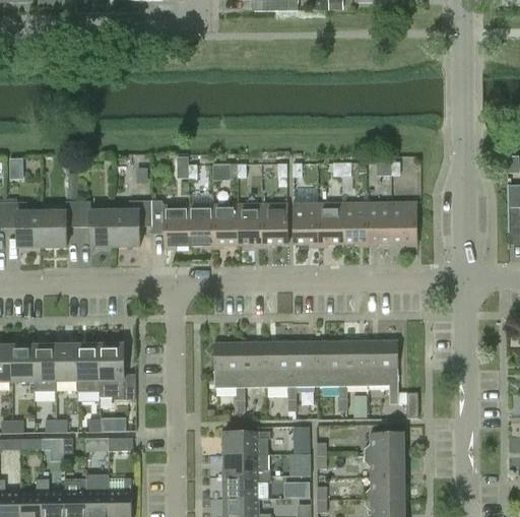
[(113,0),(114,11),(139,11),(139,0),(113,0)]
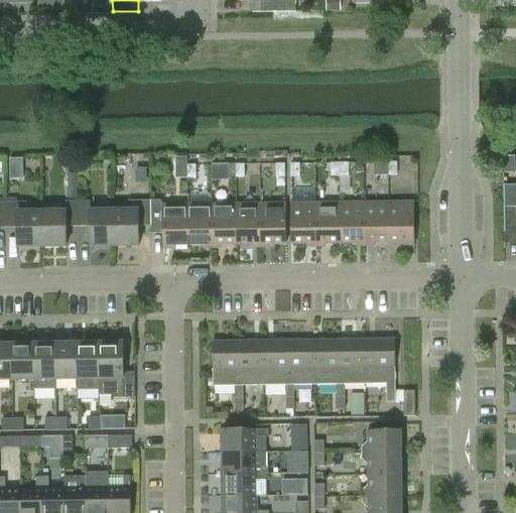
[(260,0),(260,9),(295,9),(294,0),(260,0)]
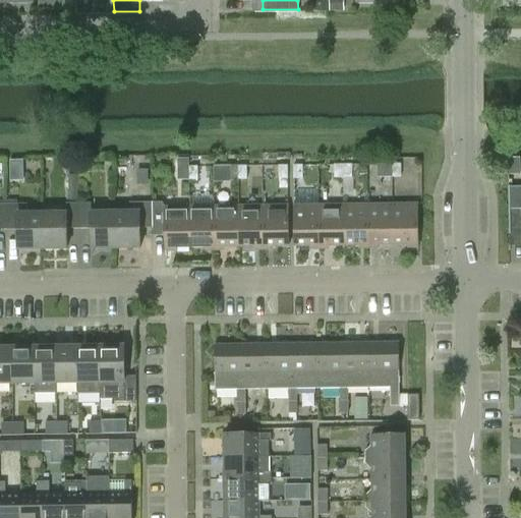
[(313,0),(314,8),(327,8),(326,0),(313,0)]
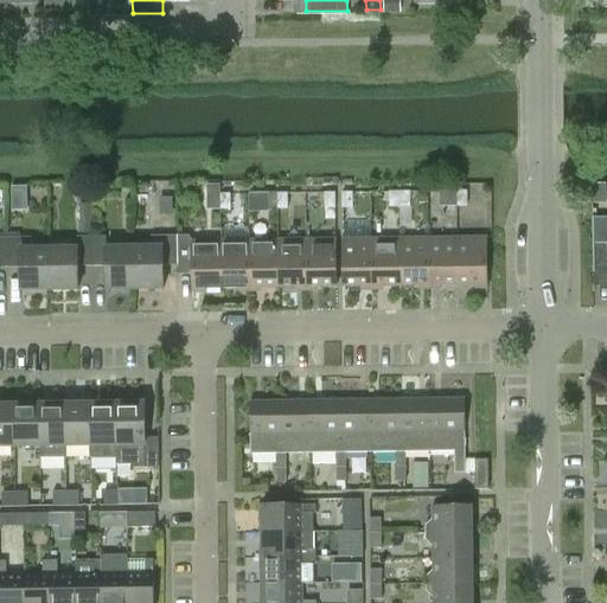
[(383,0),(383,10),(400,10),(398,0),(383,0)]
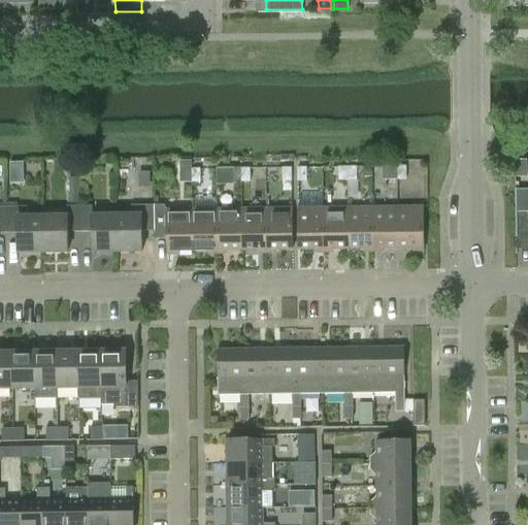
[(66,160),(66,174),(78,174),(78,160),(66,160)]
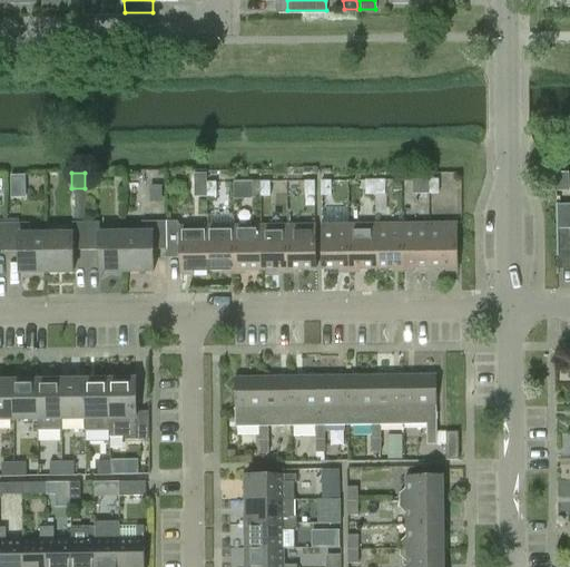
[(412,176),(412,192),(429,191),(429,176),(412,176)]
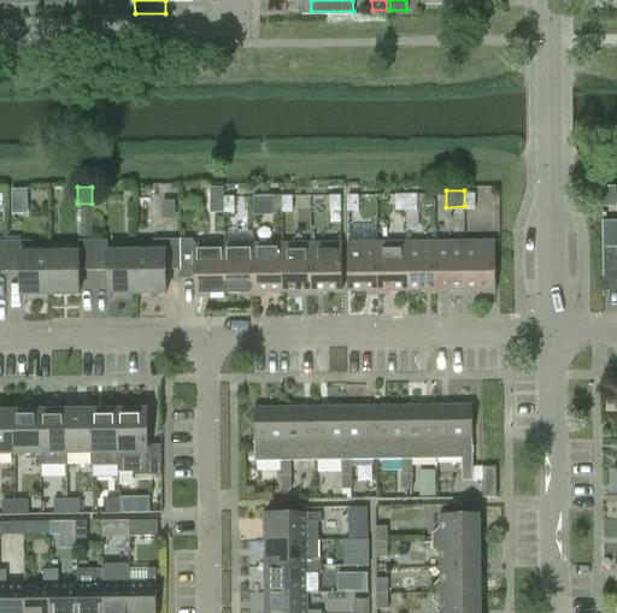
[(475,206),(475,190),(464,190),(464,206),(475,206)]
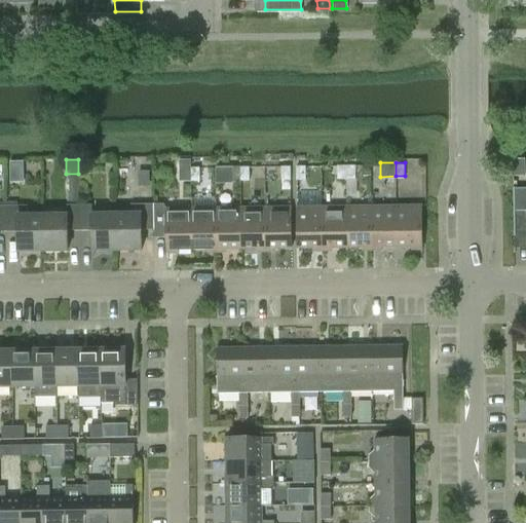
[(337,163),(337,177),(346,177),(346,163),(337,163)]
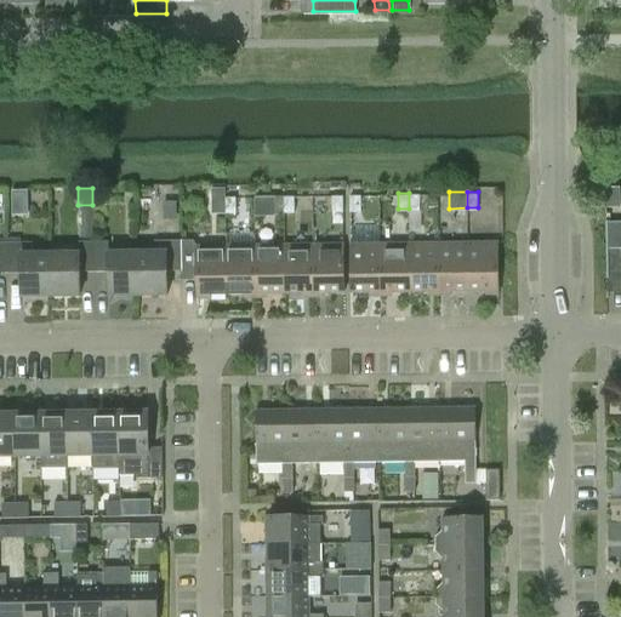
[(420,209),(420,193),(409,193),(409,209),(420,209)]
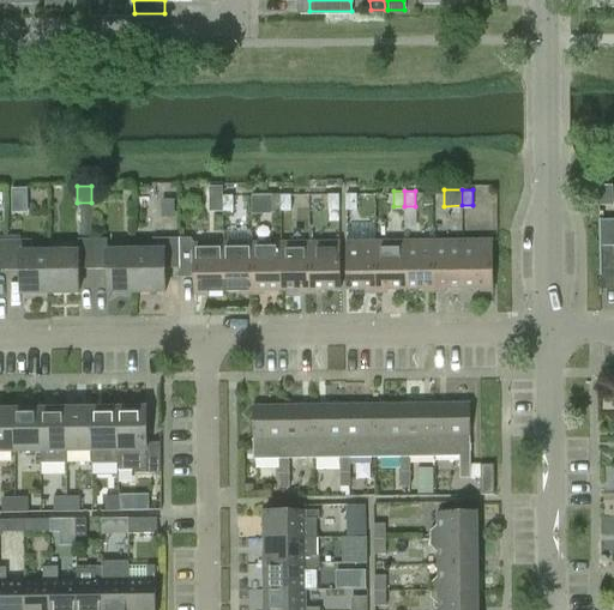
[(269,192),(270,209),(281,209),(281,192),(269,192)]
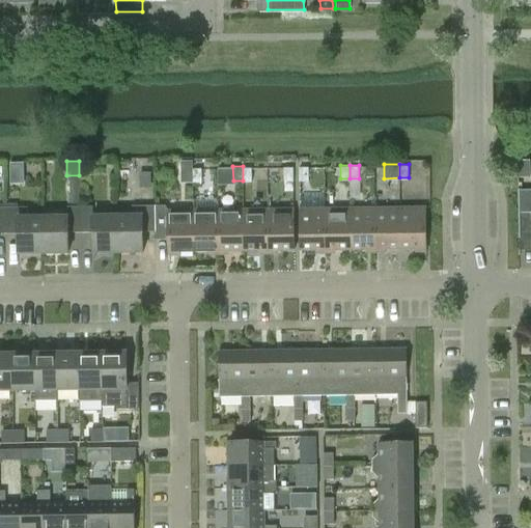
[(251,179),(251,166),(243,166),(243,181),(251,179)]
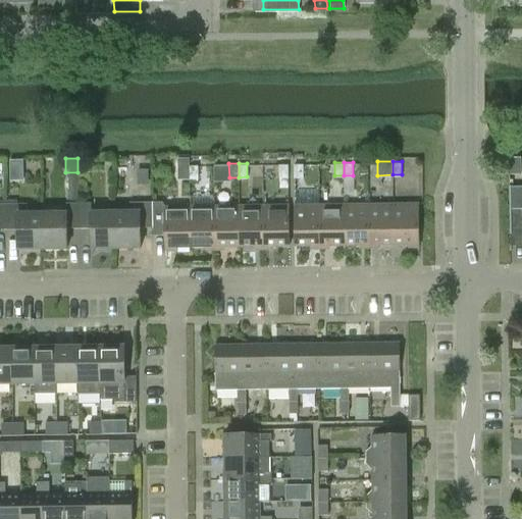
[(278,163),(278,176),(288,176),(288,163),(278,163)]
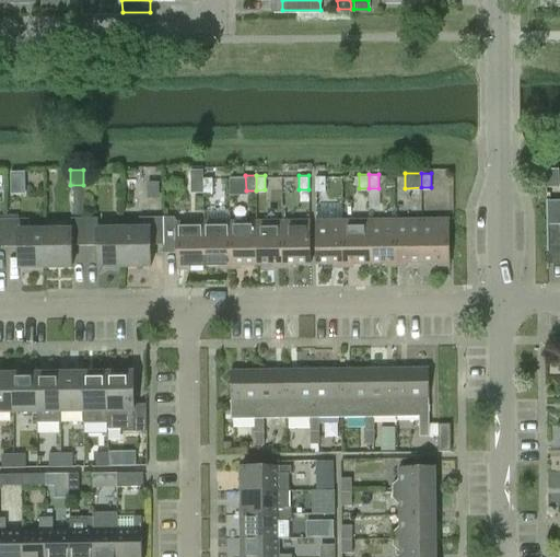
[(315,175),(315,189),(325,189),(325,175),(315,175)]
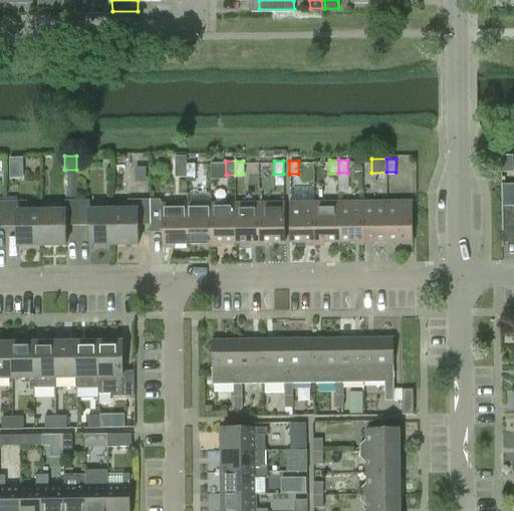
[(177,162),(178,175),(187,175),(187,162),(177,162)]
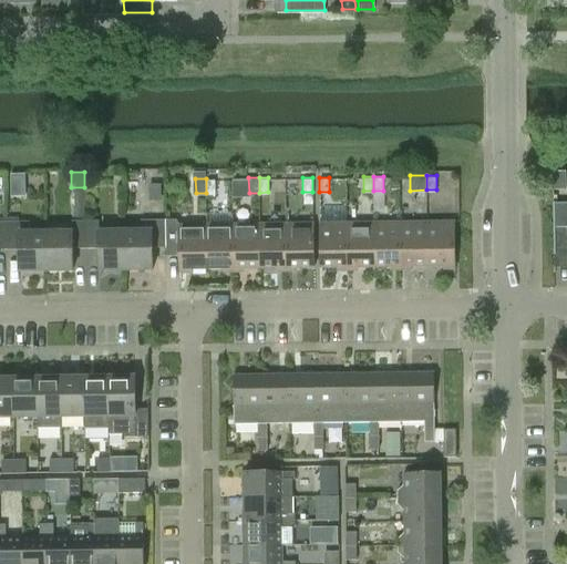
[(215,193),(215,178),(206,178),(206,193),(215,193)]
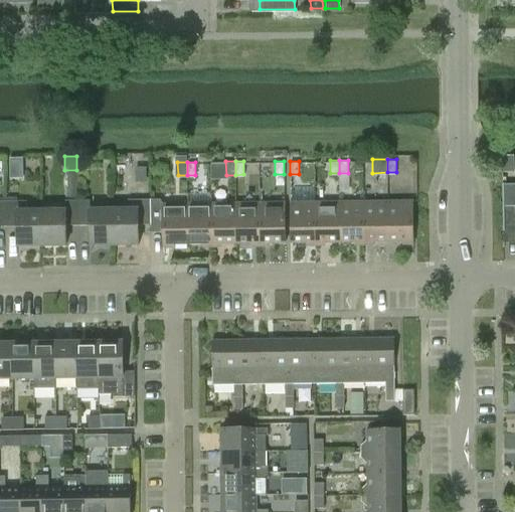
[(225,162),(211,162),(211,178),(228,178),(228,175),(226,175),(225,162)]
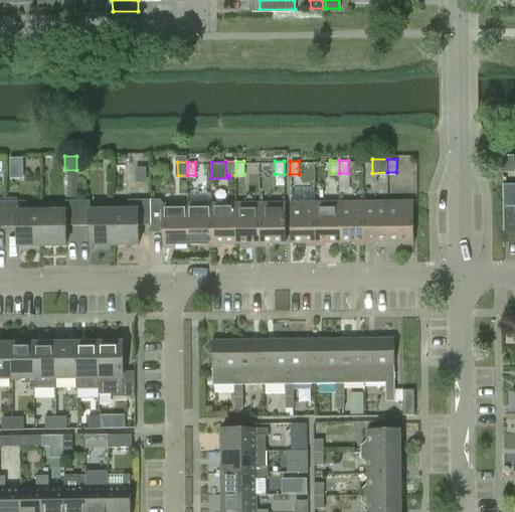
[(66,172),(67,197),(77,196),(76,171),(66,172)]
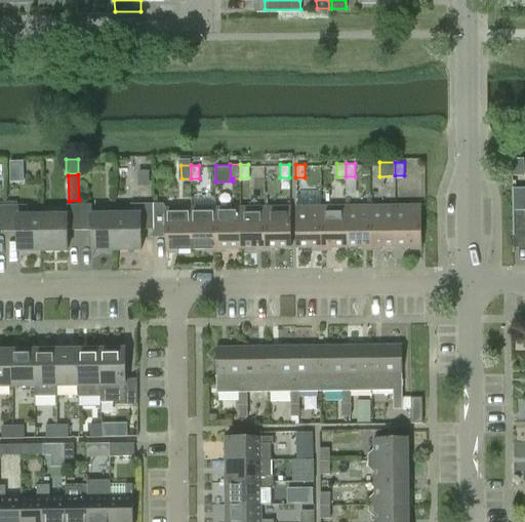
[(524,185),(512,186),(512,199),(513,233),(524,232),(524,185)]
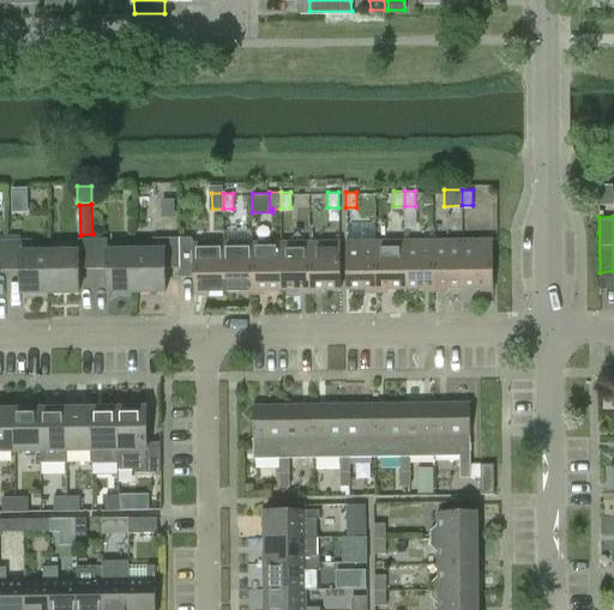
[(50,291),(49,248),(32,249),(32,237),(20,237),(20,233),(6,233),(6,267),(20,267),(20,291),(50,291)]
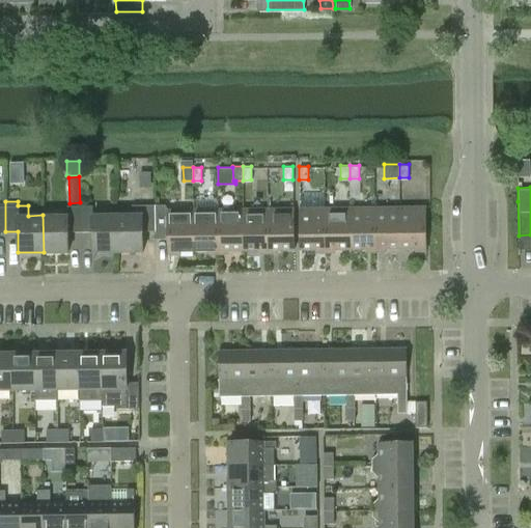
[(80,205),(80,230),(92,230),(92,251),(117,251),(117,215),(93,215),(93,204),(80,205)]
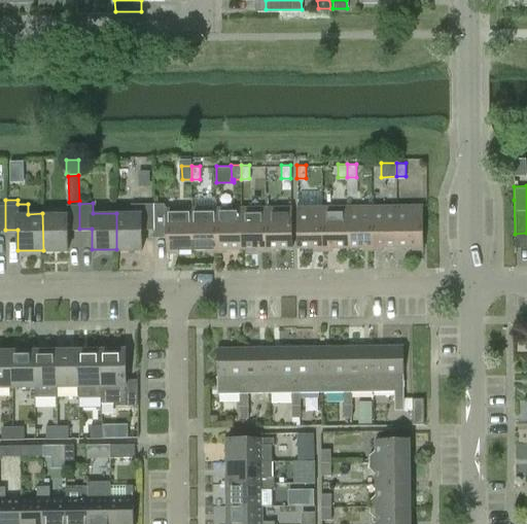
[(142,248),(141,228),(154,228),(154,203),(132,203),(132,212),(116,213),(116,249),(142,248)]
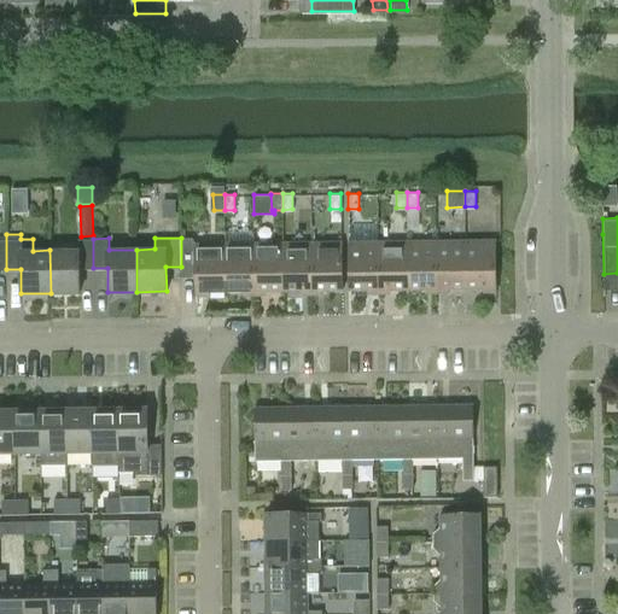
[(181,267),(196,267),(196,291),(226,291),(225,243),(196,243),(193,238),(181,238),(181,267)]
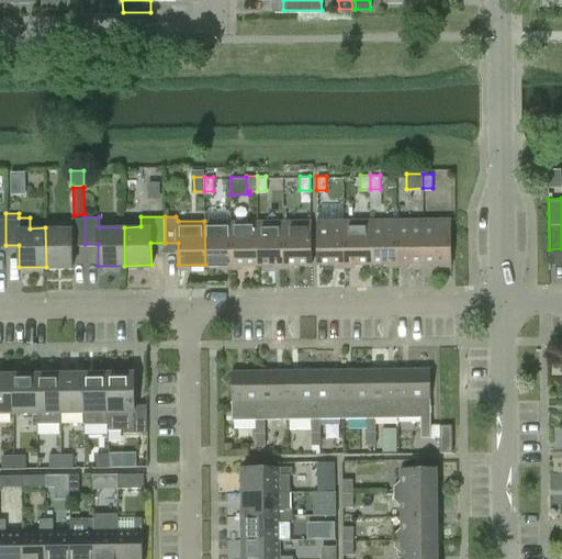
[(72,266),(71,244),(85,244),(85,217),(71,217),(71,227),(45,227),(46,267),(72,266)]
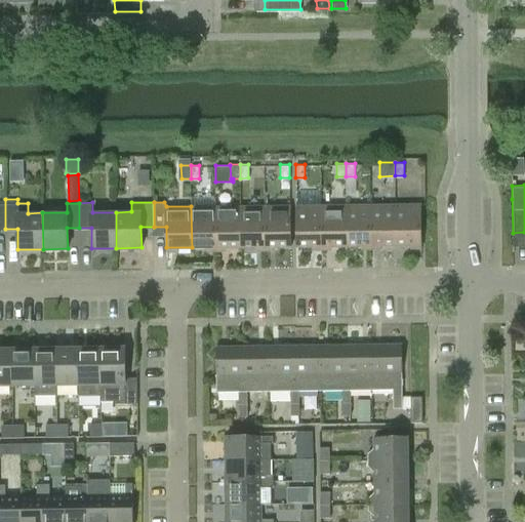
[(371,204),(371,245),(396,244),(396,203),(371,204)]
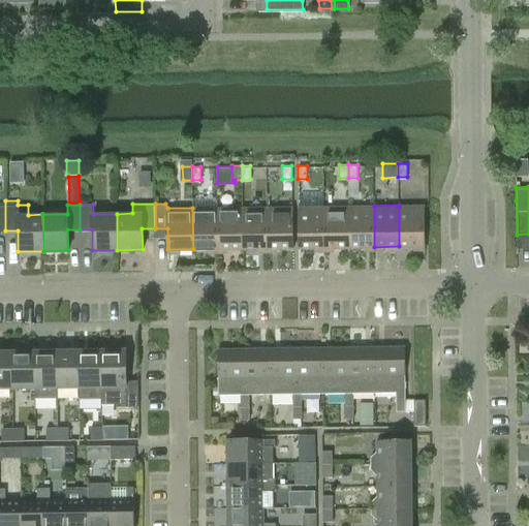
[(399,205),(399,246),(425,246),(424,205),(399,205)]
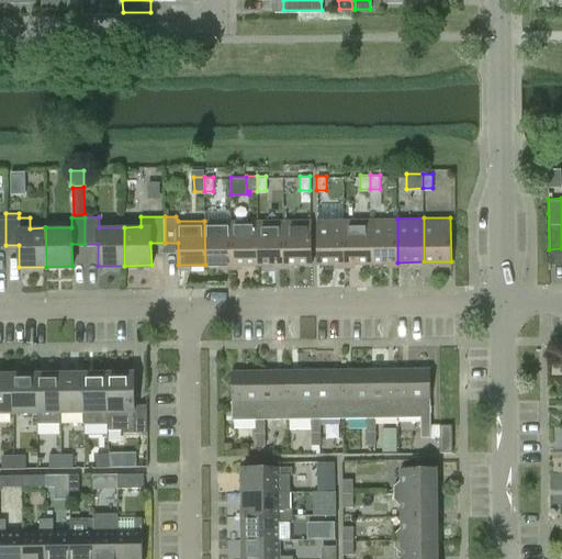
[(345,263),(345,219),(317,219),(317,263),(345,263)]
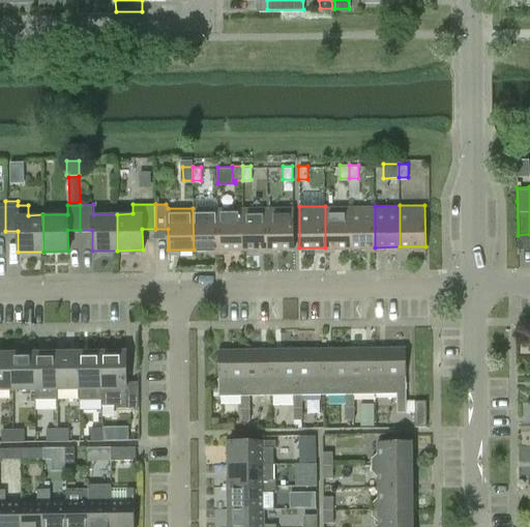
[(325,206),(325,247),(350,247),(350,206),(325,206)]
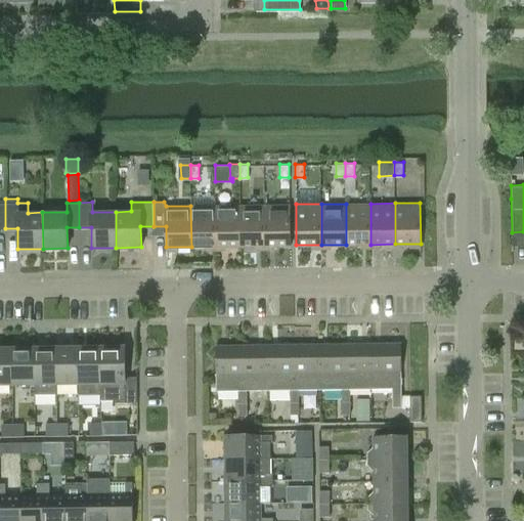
[(346,204),(346,245),(370,245),(370,204),(346,204)]
